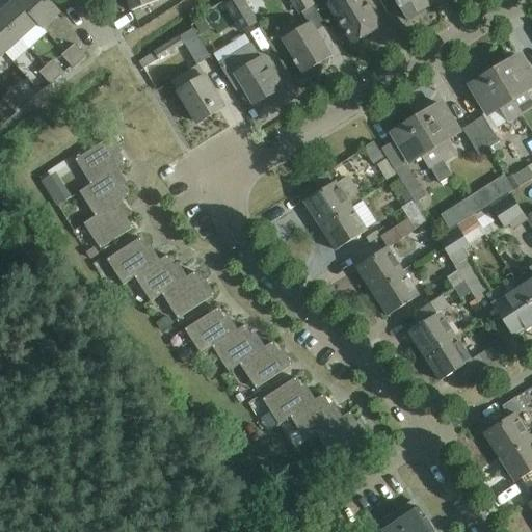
[(38,25),(16,0),(0,15),(23,40),(37,25),(38,25)]
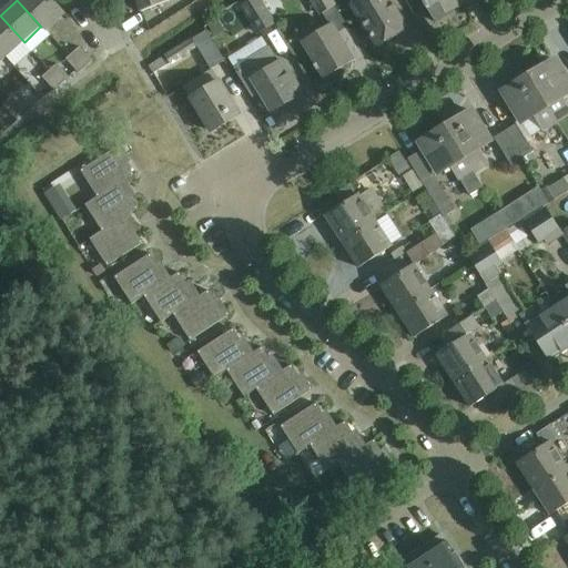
[(51,0),(17,0),(41,27),(40,27),(46,33),(66,14),(51,0)]
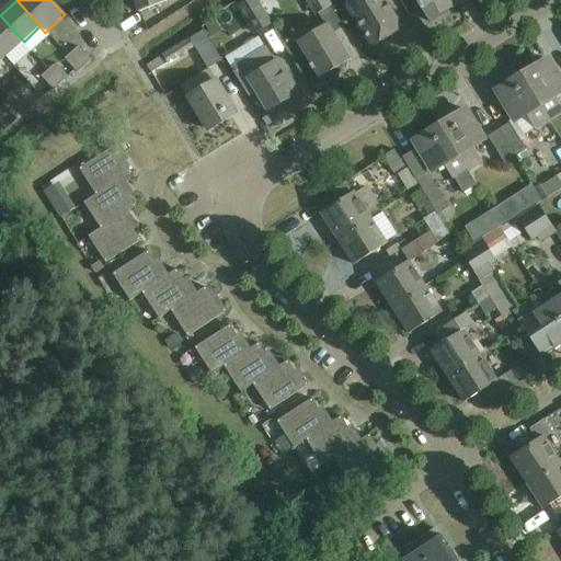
[(171,0),(134,0),(139,13),(171,0)]
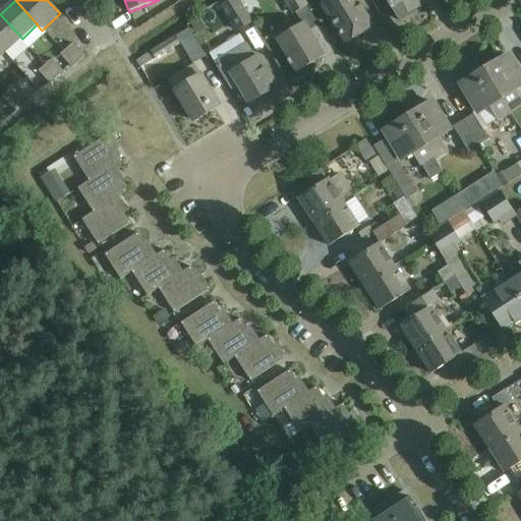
[(237,0),(229,0),(222,5),(238,31),(252,21),(237,0)]
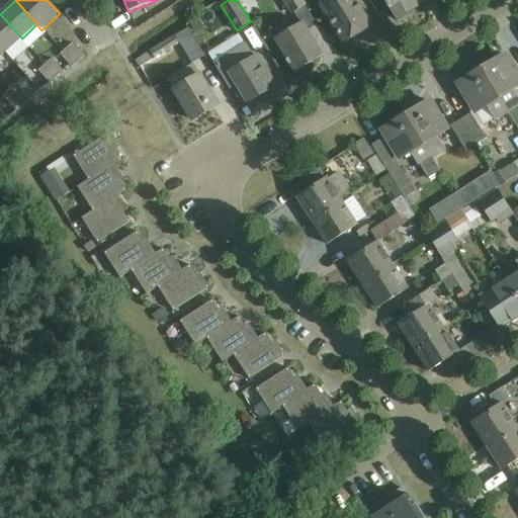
[(283,0),(292,13),(294,12),(306,5),(301,0),(283,0)]
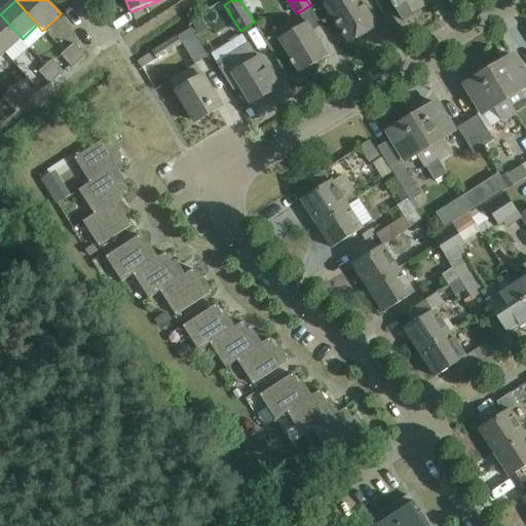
[(361,0),(324,0),(326,3),(325,4),(349,44),(377,27),(361,0)]
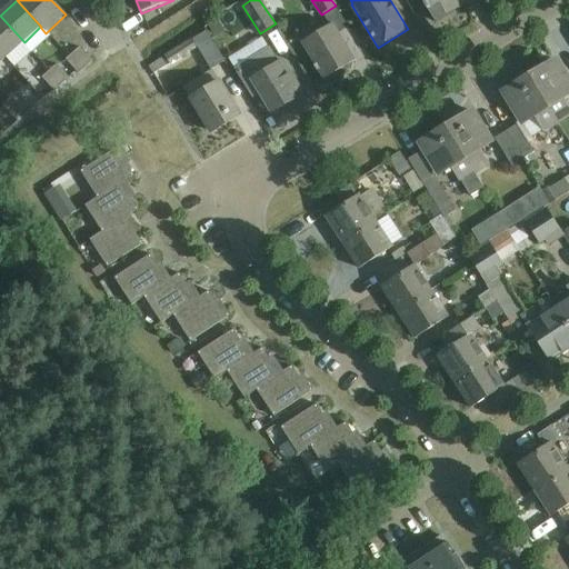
[(466,3),(462,0),(421,0),(436,22),(466,3)]
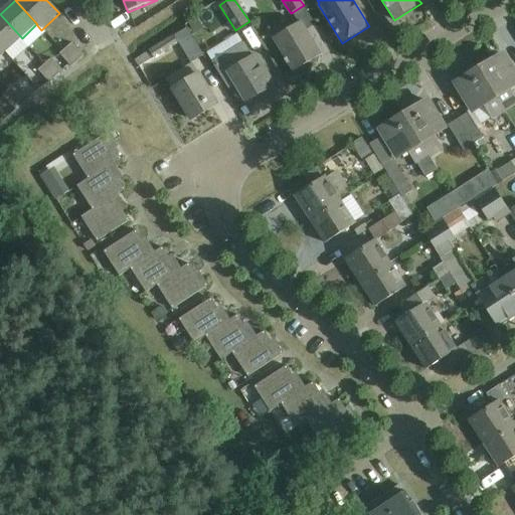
[(0,45),(6,52),(22,38),(0,14),(0,13),(0,45)]
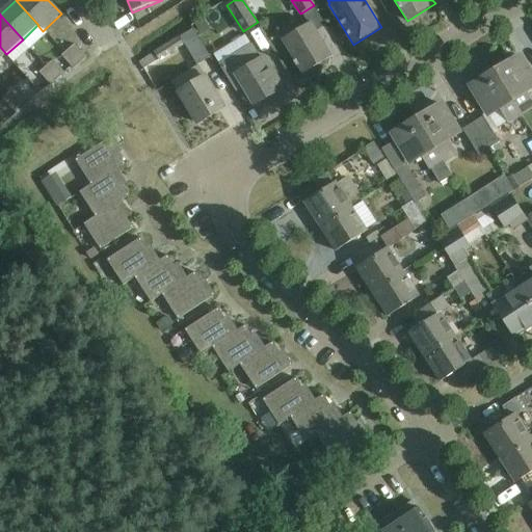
[(205,19),(196,24),(203,34),(211,29),(205,19)]
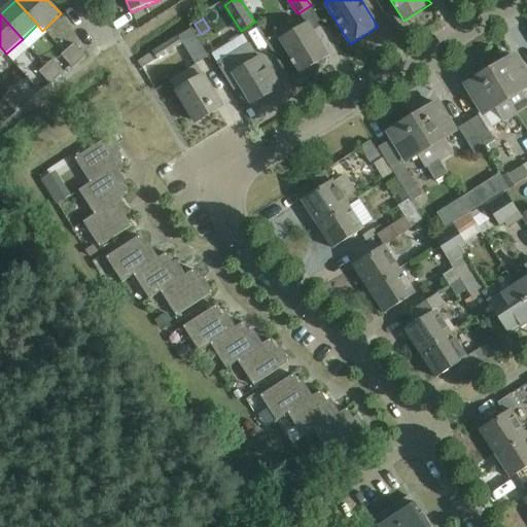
[(306,24),(280,39),(290,57),(301,74),(317,64),(323,65),(324,60),(329,57),(318,39),(314,32),(308,23),(306,24)]
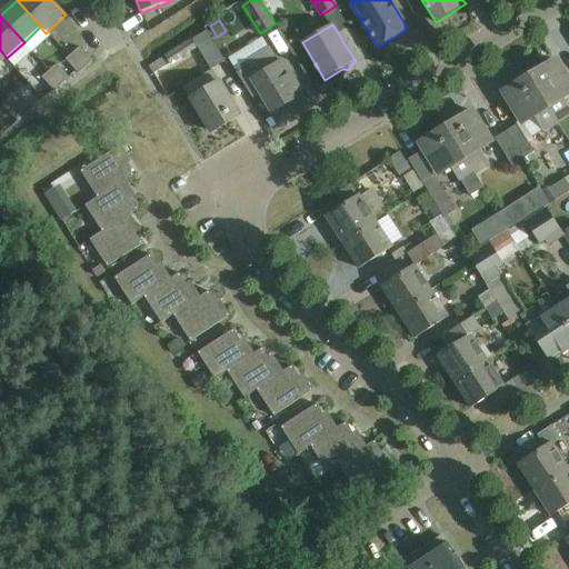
[(208,31),(193,40),(168,56),(149,67),(153,75),(198,47),(212,70),(226,61),(208,31)]
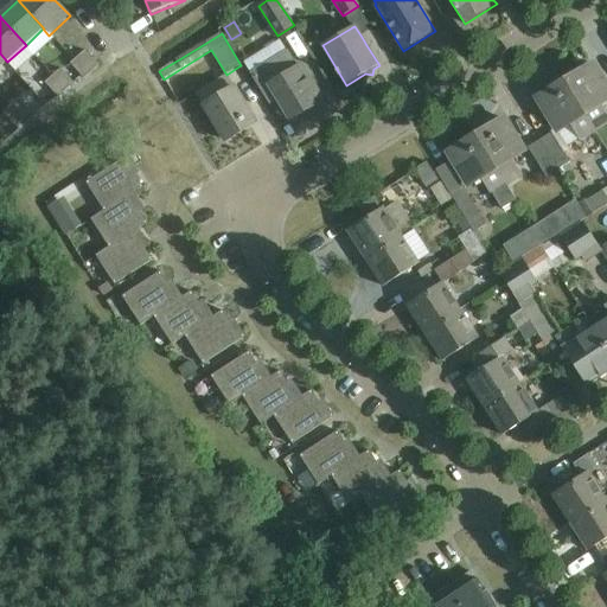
[(100,66),(93,59),(85,51),(71,64),(85,80),(100,66)]
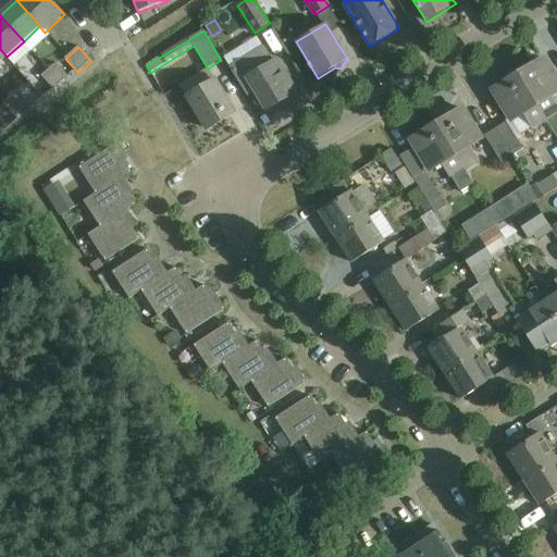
[(276,62),(274,63),(264,47),(230,67),(248,96),(256,91),(268,110),(295,93),(276,62)]
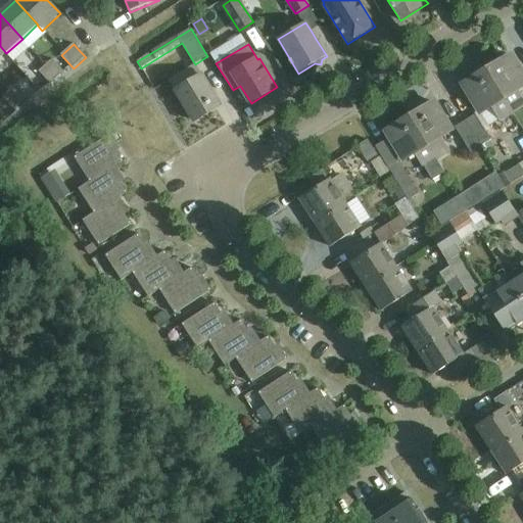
[(487,70),(512,111),(522,103),(522,101),(516,90),(522,85),(522,74),(512,55),(487,70)]
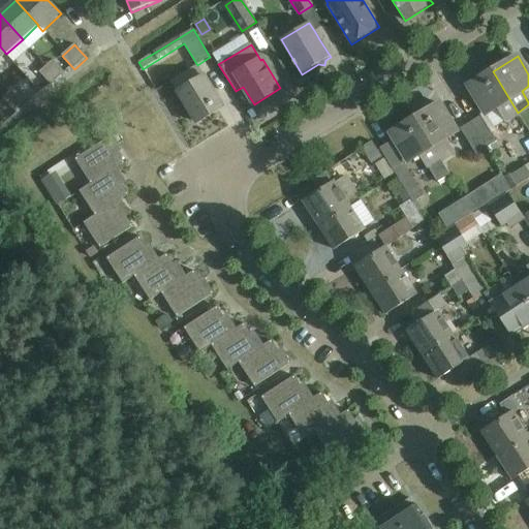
[(54,62),(48,67),(59,80),(64,74),(54,62)]
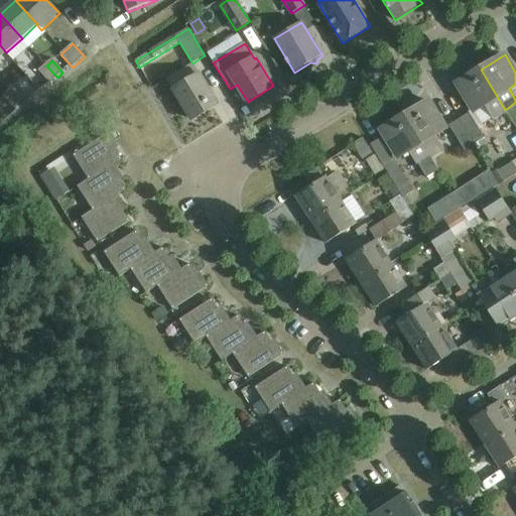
[(57,78),(46,66),(39,72),(49,84),(57,78)]
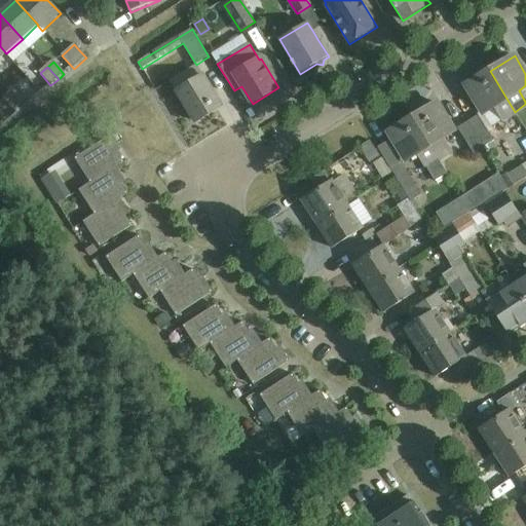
[(465,85),(476,103),(482,113),(495,105),(503,119),(515,112),(490,71),(465,85)]
